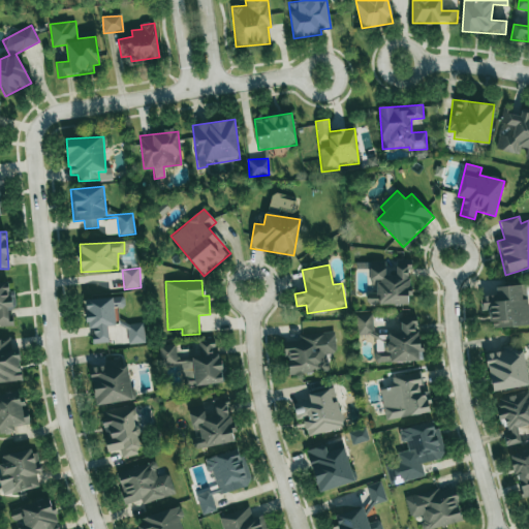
[(0,327),(11,327),(9,309),(16,309),(13,290),(9,290),(8,282),(0,283),(0,327)]
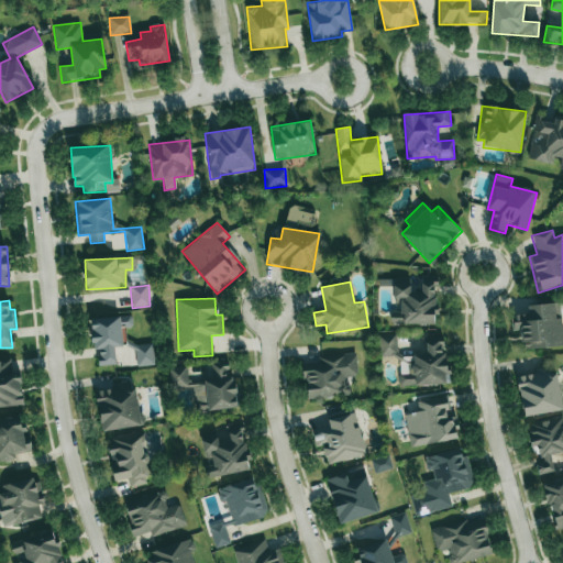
[(522,350),(562,345),(562,333),(560,302),(527,306),(528,313),(514,315),(515,331),(520,330),(522,350)]
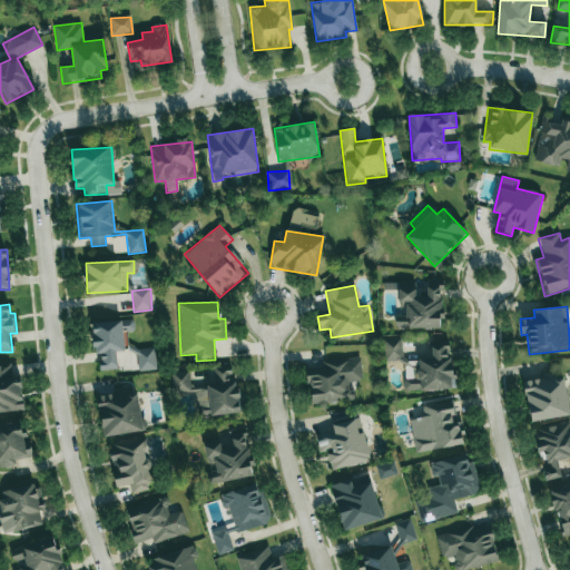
[(92,323),(97,371),(117,370),(116,352),(124,351),(123,332),(134,331),(133,318),(92,323)]
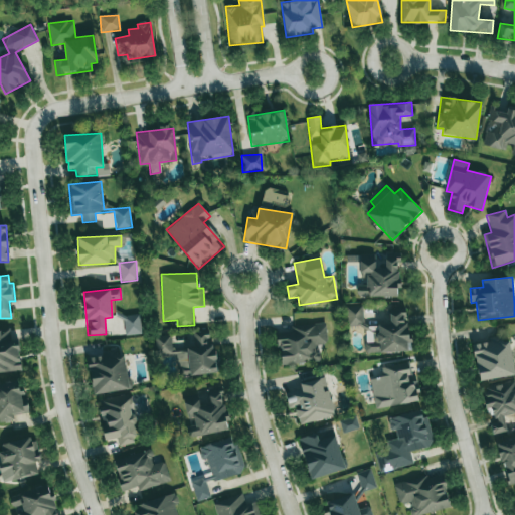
[(362,306),(346,307),(347,327),(363,326),(362,306)]
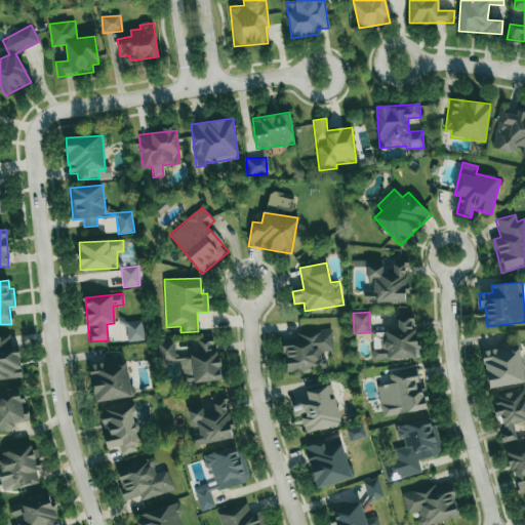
[(373,361),(417,358),(415,317),(396,318),(397,329),(385,330),(385,338),(371,339),(373,361)]
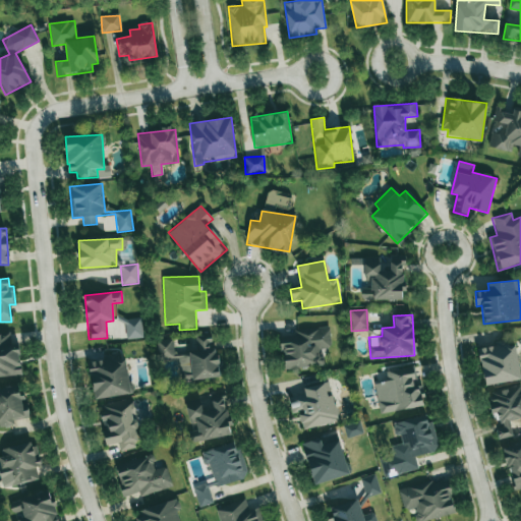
[(143,337),(141,317),(124,320),(126,339),(143,337)]
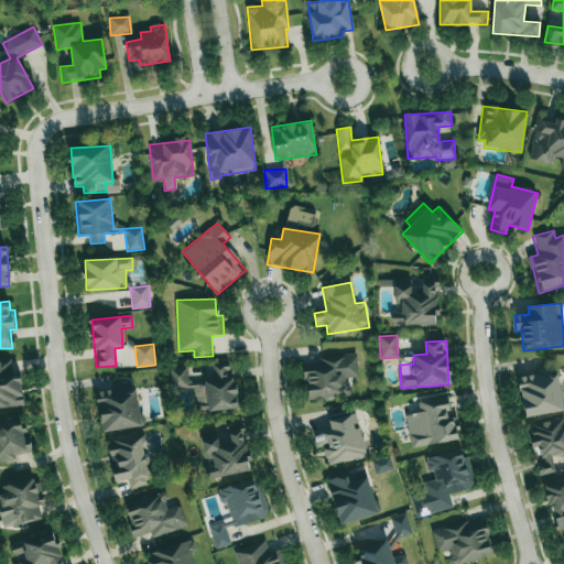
[(358,377),(356,354),(317,357),(318,365),(304,366),(307,400),(348,396),(346,378),(358,377)]
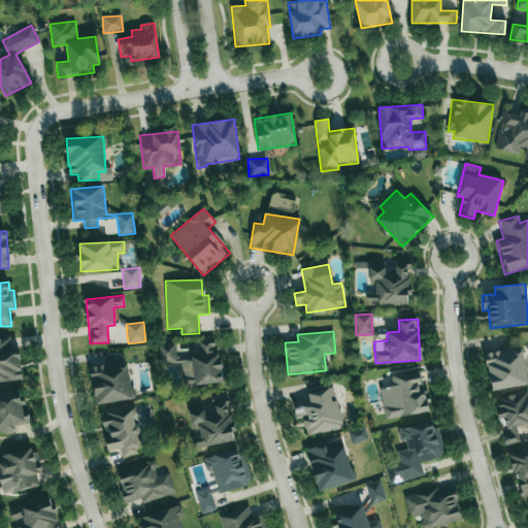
[(198,340),(199,357),(179,358),(183,386),(221,383),(217,338),(198,340)]
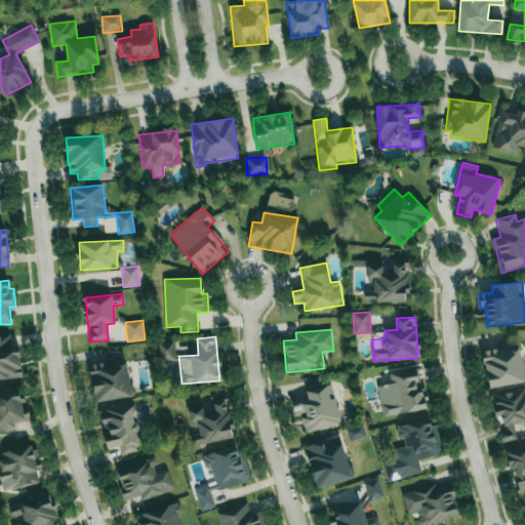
[(524,382),(518,344),(481,350),(488,389),(524,382)]
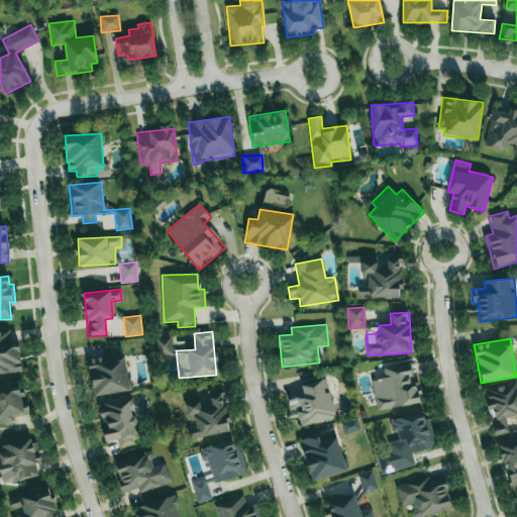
[(93,396),(128,391),(122,348),(102,351),(102,356),(88,358),(93,396)]
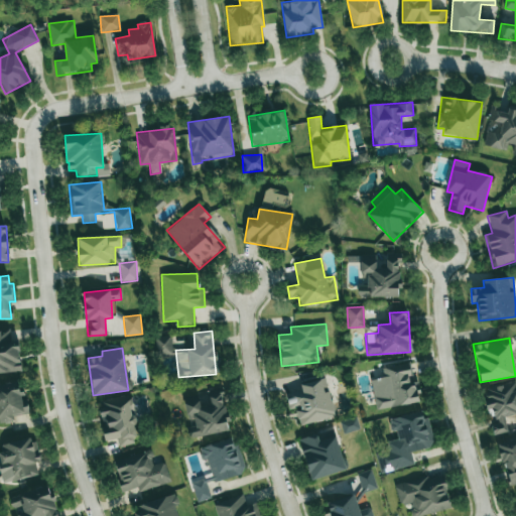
[(418,402),(411,362),(382,367),(384,377),(370,380),(376,410),(418,402)]
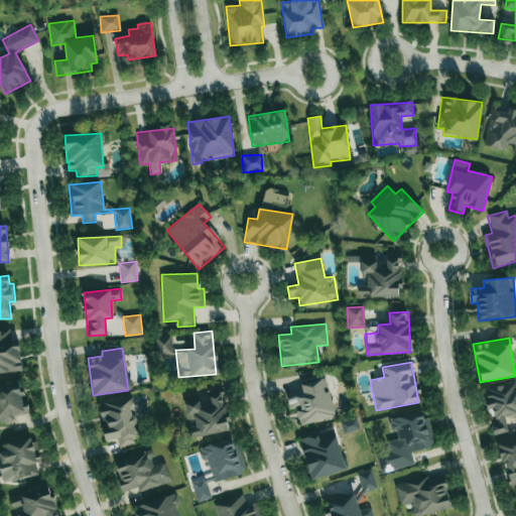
[(300,426),(336,417),(326,378),(300,384),(302,393),(286,397),(289,409),(295,408),(300,426)]
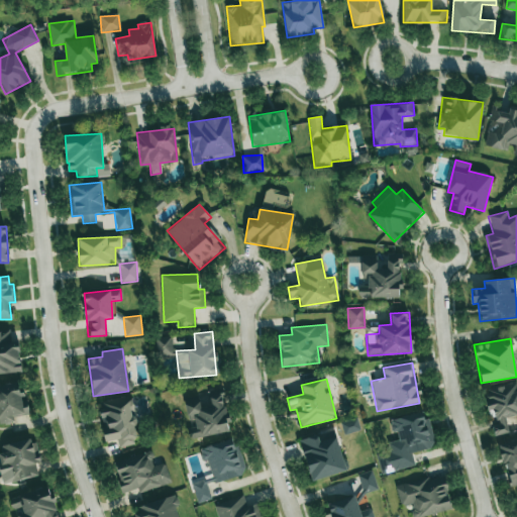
[(0,386),(0,424),(14,422),(13,417),(28,415),(22,382),(0,386)]
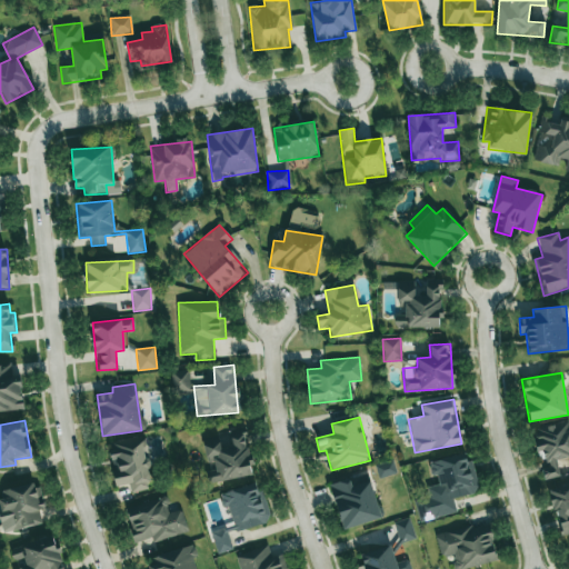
[(533,429),(543,480),(560,477),(557,460),(568,458),(568,462),(568,422),(568,421),(533,429)]
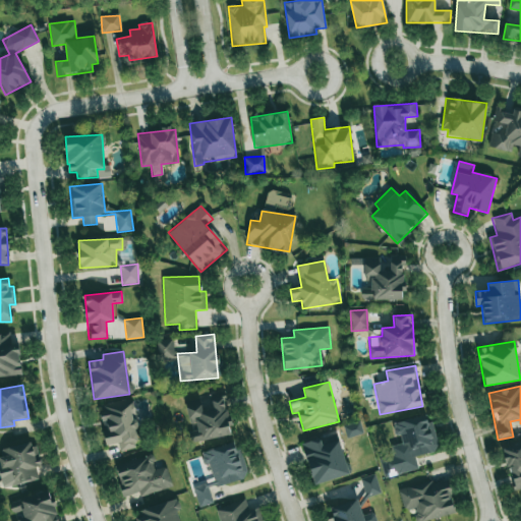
[(232,435),(225,396),(211,398),(212,405),(201,406),(201,403),(186,406),(190,428),(189,428),(191,443),(232,435)]
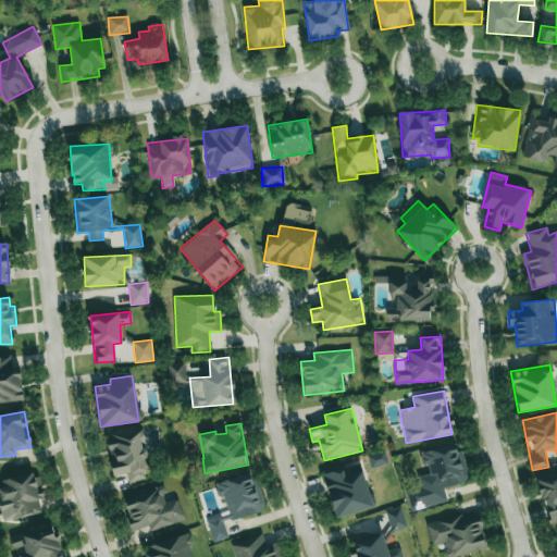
[(114,477),(126,473),(128,482),(150,478),(138,428),(104,435),(114,477)]
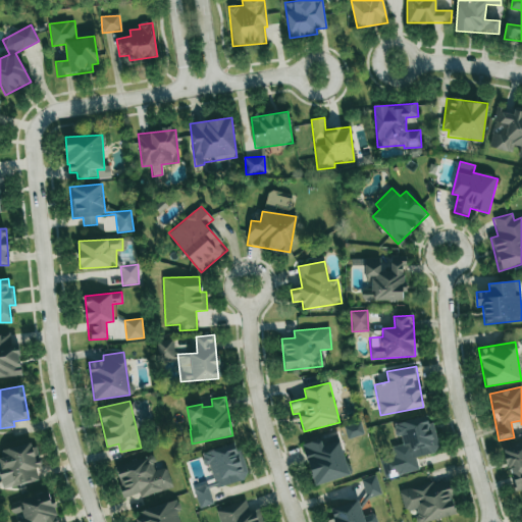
[(394,423),(396,436),(402,435),(406,459),(437,453),(430,416),(394,423)]
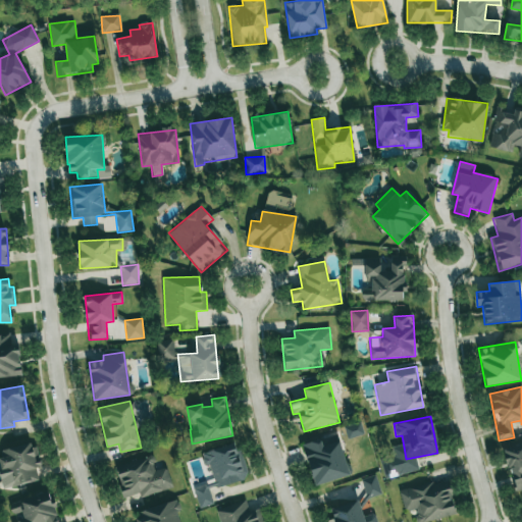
[(313,486),(349,476),(338,435),(303,446),(313,486)]
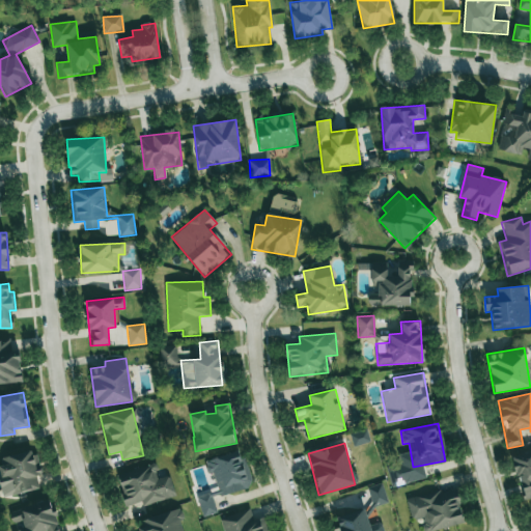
[(0,474),(5,497),(39,488),(36,476),(42,475),(34,449),(0,457),(0,474)]
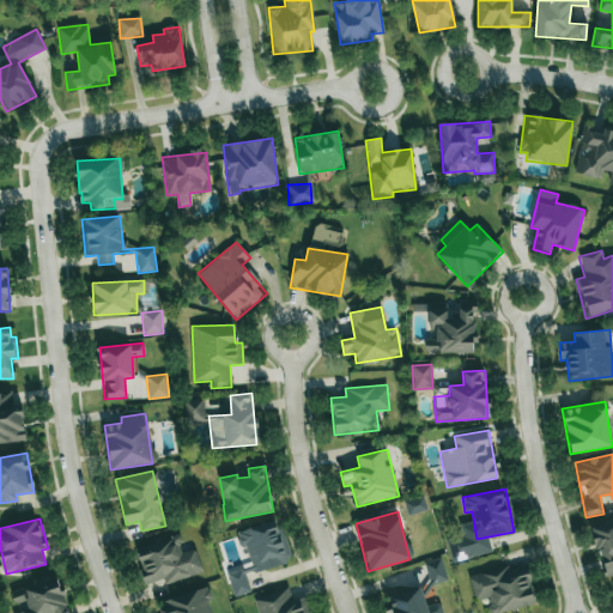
[(234,596),(250,593),(246,575),(290,563),(278,520),(236,532),(240,547),(246,545),(252,565),(226,572),(234,596)]
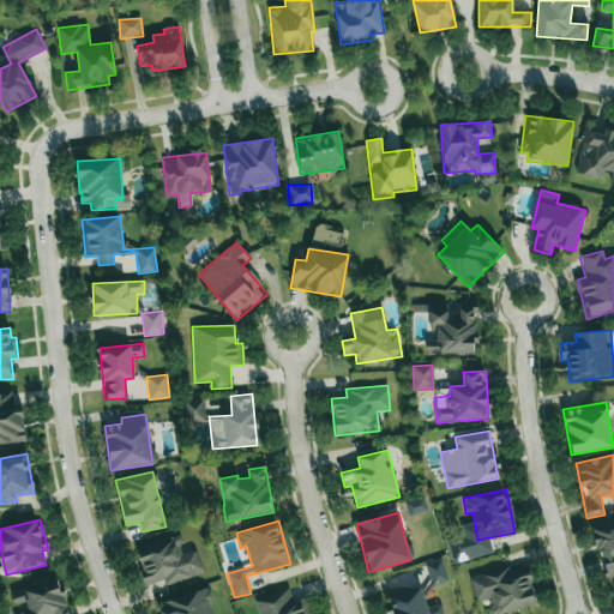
[(613,522),(594,527),(605,578),(613,576),(613,522)]
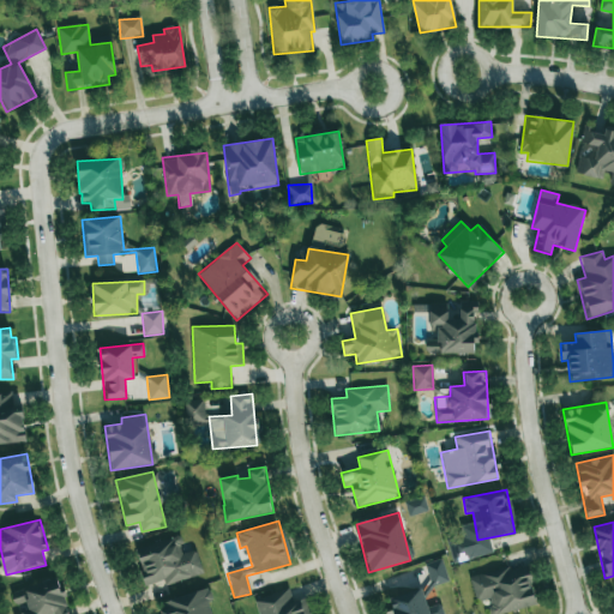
[(471,559),(467,535),(447,539),(452,563),(471,559)]
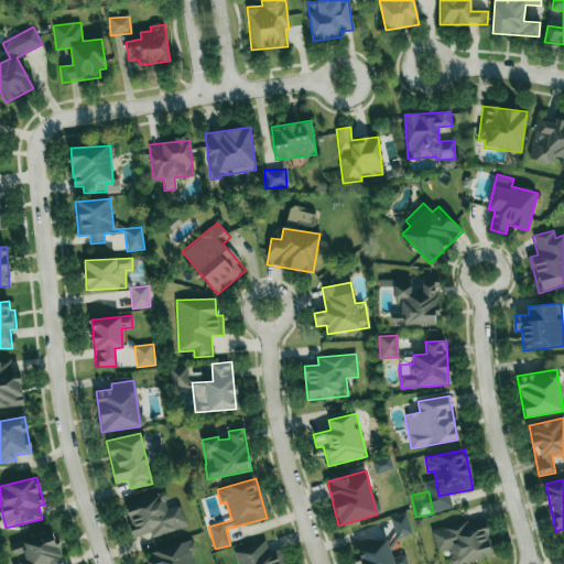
[(186,528),(181,505),(167,508),(164,494),(125,503),(133,538),(151,533),(152,537),(186,528)]
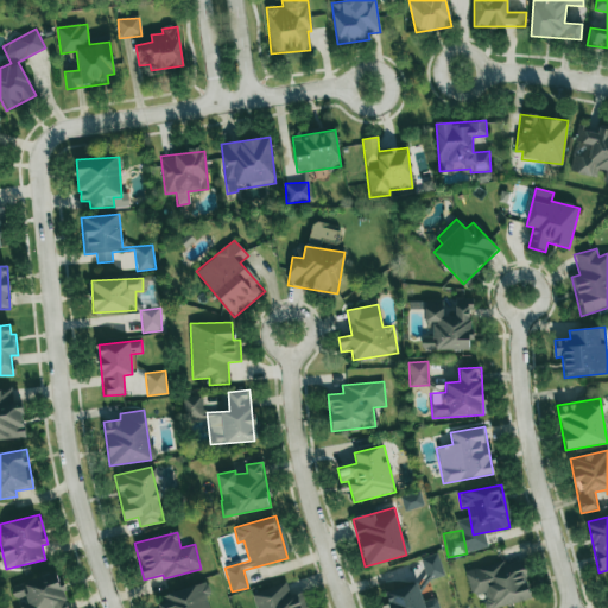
[(419,559),(426,582),(444,576),(436,552),(419,559)]
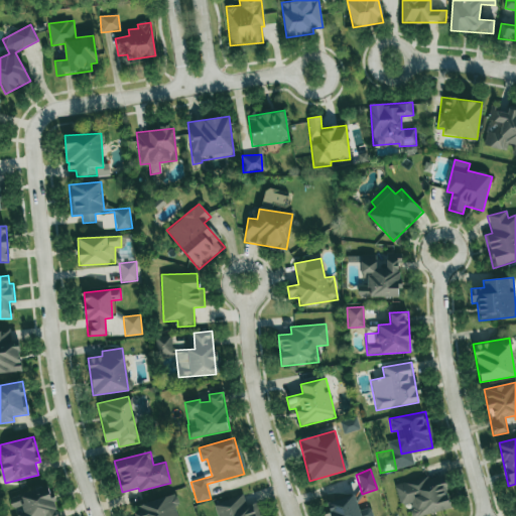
[(417,515),(450,509),(442,474),(395,485),(399,506),(409,504),(412,515),(417,515)]
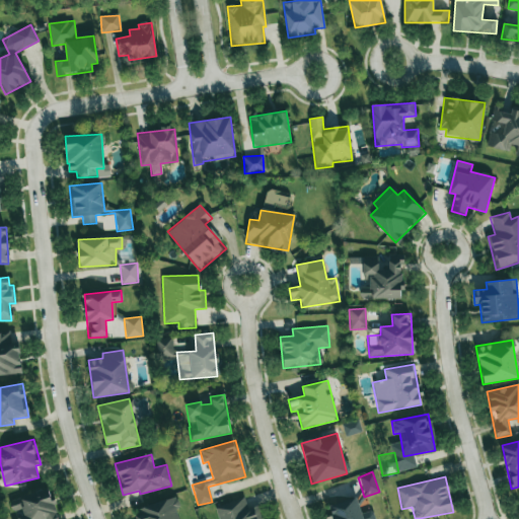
[(9,501),(12,512),(21,509),(23,518),(17,518),(58,518),(53,500),(51,500),(48,490),(9,501)]
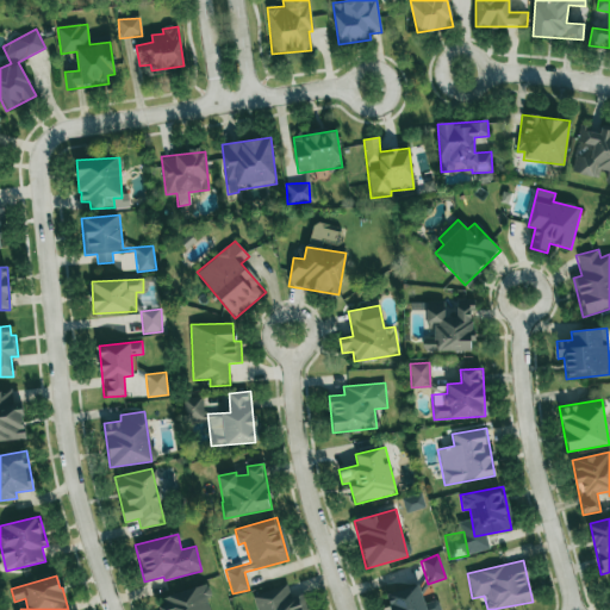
[(440,609),(437,599),(424,604),(417,583),(385,593),(391,609),(440,609)]
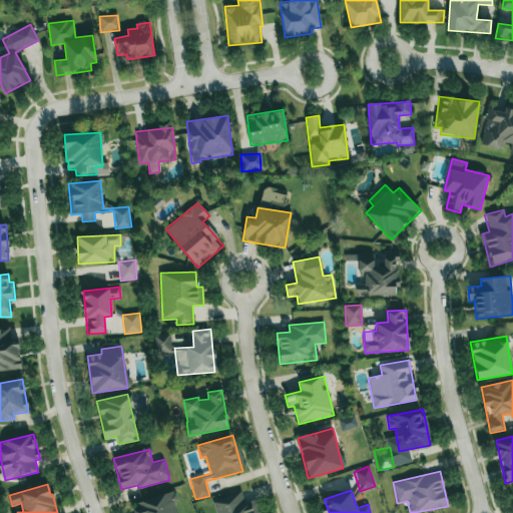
[(215,512),(257,512),(260,512),(255,499),(244,502),(241,491),(212,500),(215,512)]
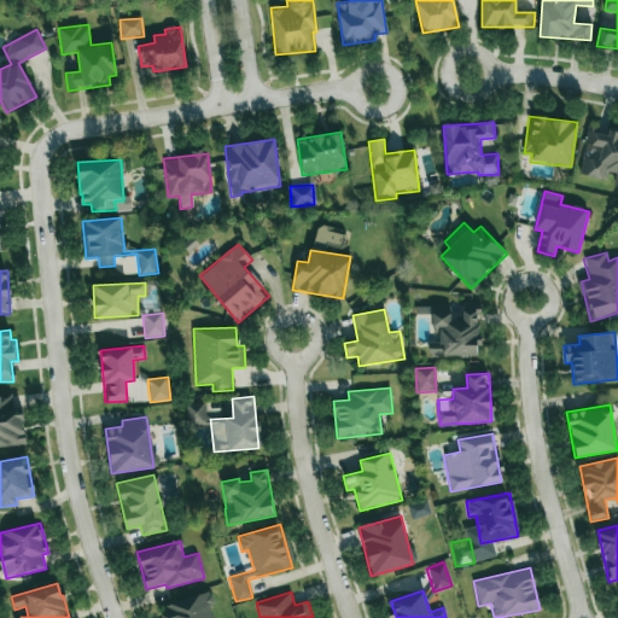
[(213,617),(210,605),(213,605),(210,593),(161,605),(163,617),(213,617)]
